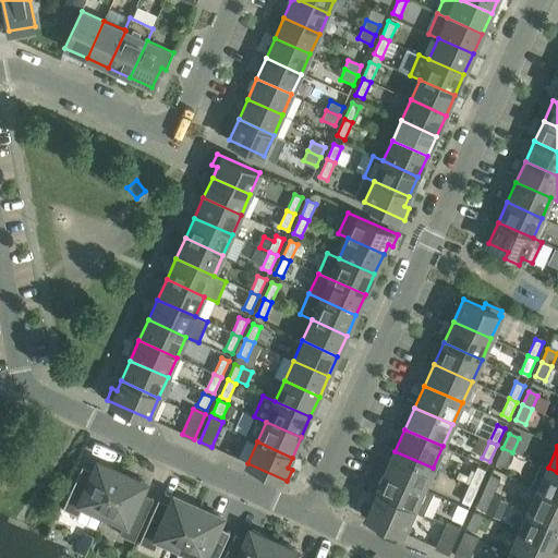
[(496,462),(506,466),(512,452),(502,448),(496,462)]
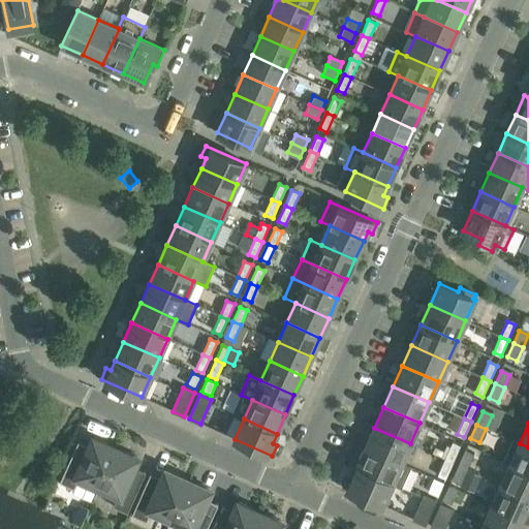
[(366,447),(401,464),(410,443),(374,428),(366,447)]
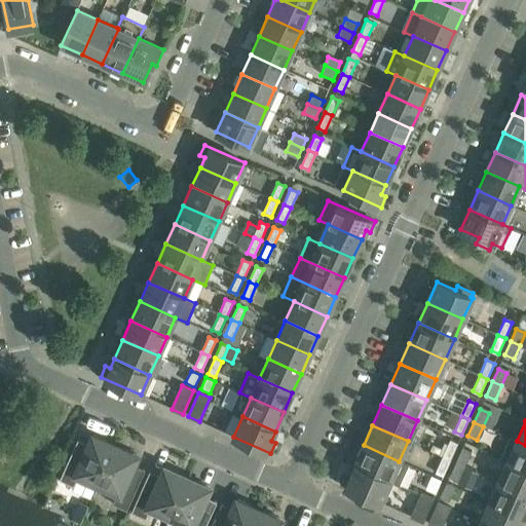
[(89,445),(77,440),(59,480),(73,487),(77,479),(97,488),(114,447),(105,443),(106,441),(94,435),(91,441),(89,445)]
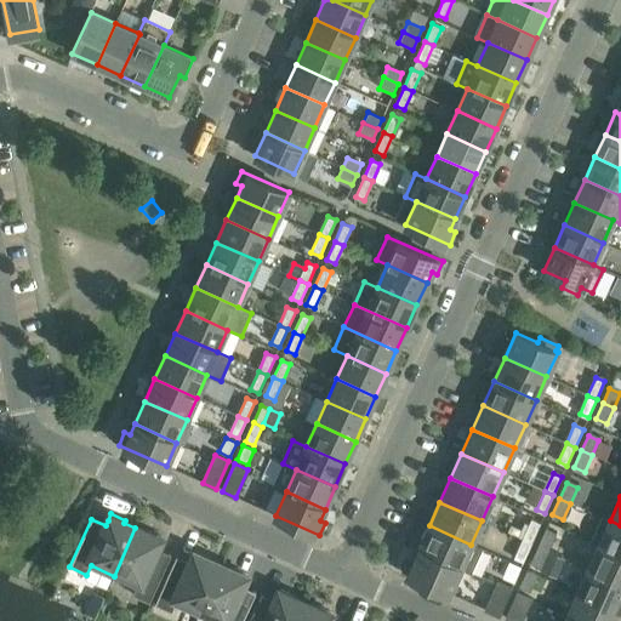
[(610,520),(602,517),(591,542),(598,546),(599,545),(620,554),(620,525),(610,520)]
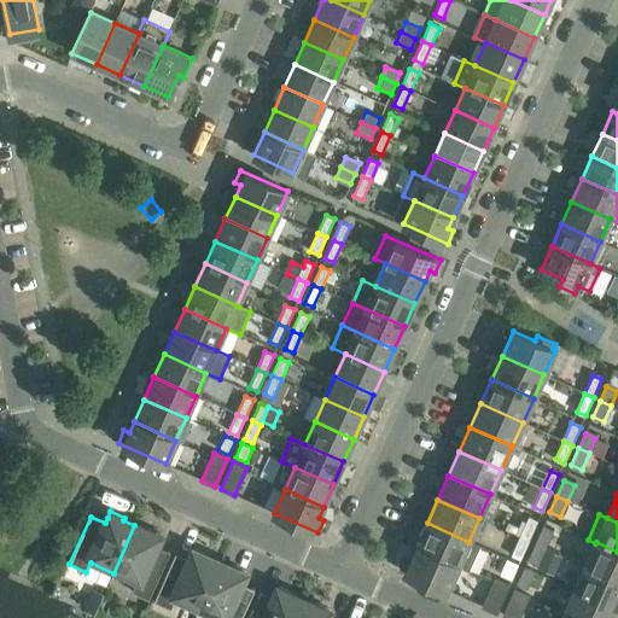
[(537,523),(529,519),(520,537),(529,541),(537,523)]
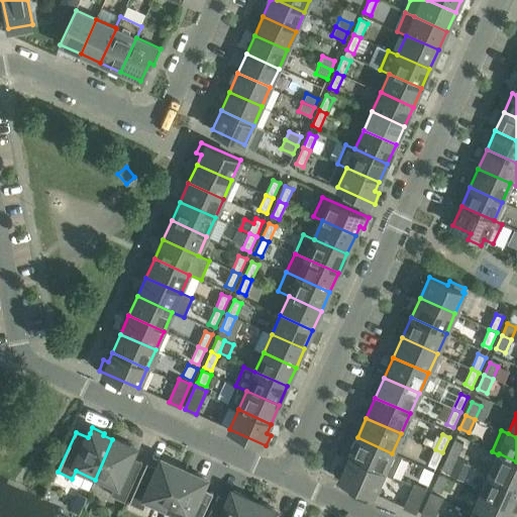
[(392,478),(401,457),(392,453),(357,437),(348,457),(383,474),(392,478)]
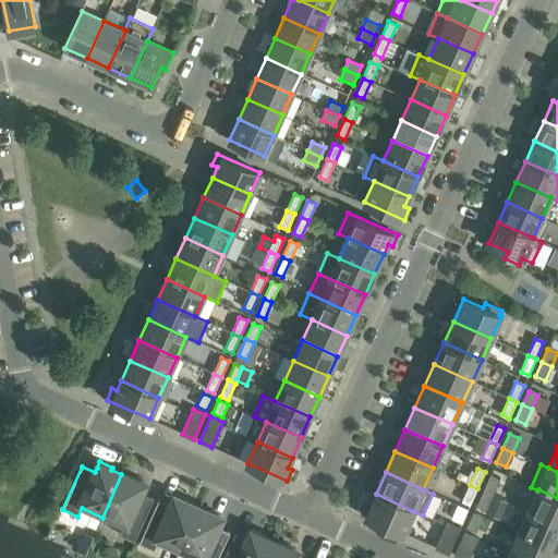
[(144,488),(146,483),(133,476),(132,480),(121,474),(102,518),(123,526),(119,535),(134,542),(154,498),(141,493),(143,488),(144,488)]
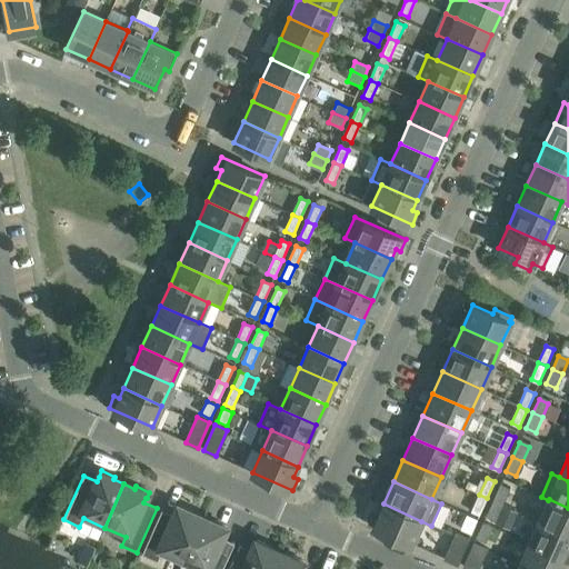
[(509,491),(499,487),(493,500),(502,505),(509,491)]
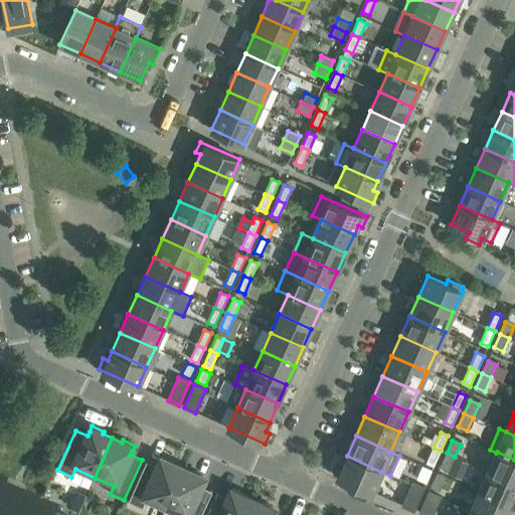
[(426,463),(434,466),(441,451),(434,448),(426,463)]
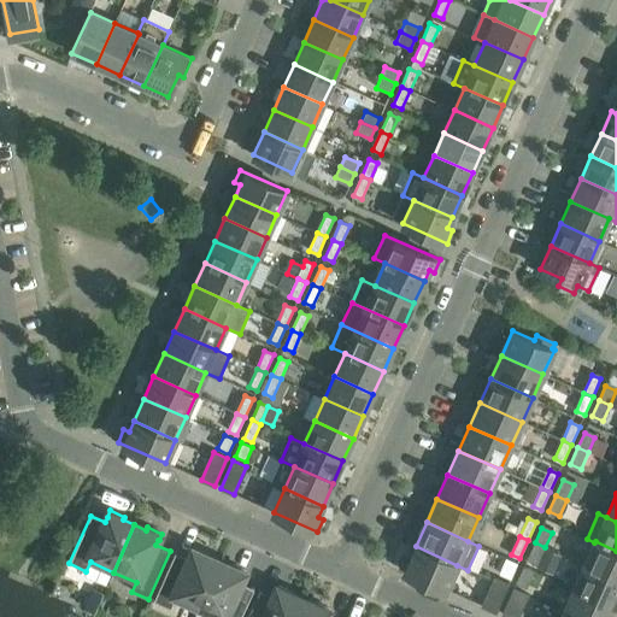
[(585,565),(616,579),(616,551),(595,541),(594,542),(585,565)]
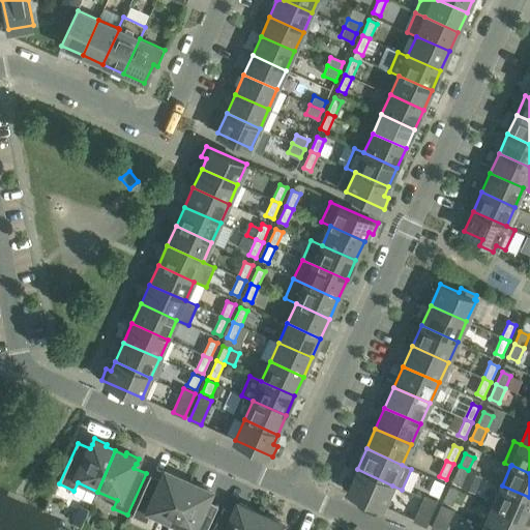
[(453,480),(462,484),(468,470),(460,466),(453,480)]
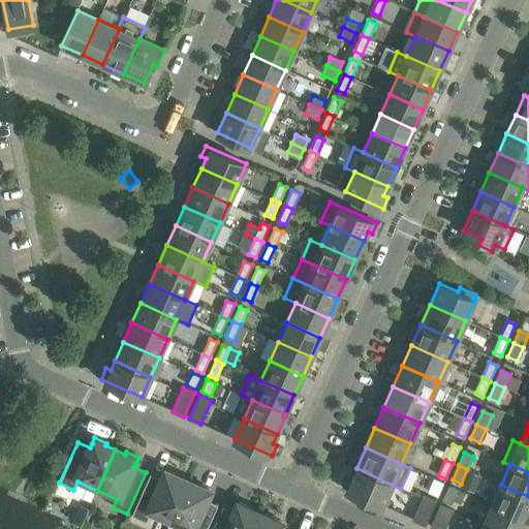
[(351,477),(347,476),(342,488),(382,505),(392,485),(356,468),(351,477)]
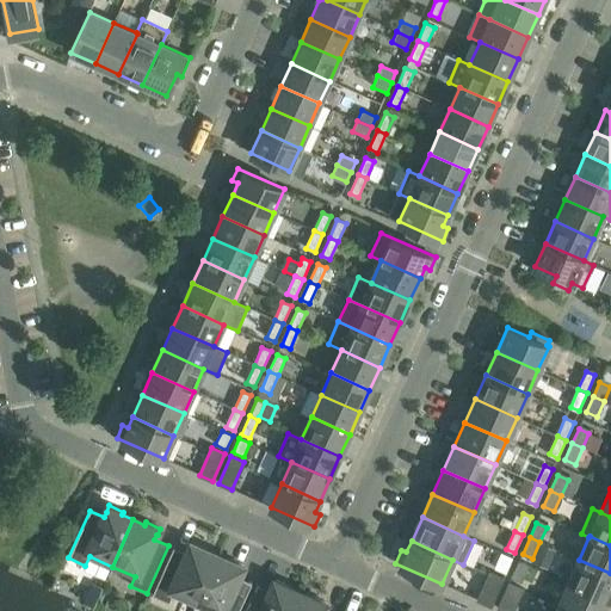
[(556,549),(539,542),(537,550),(553,557),(556,549)]
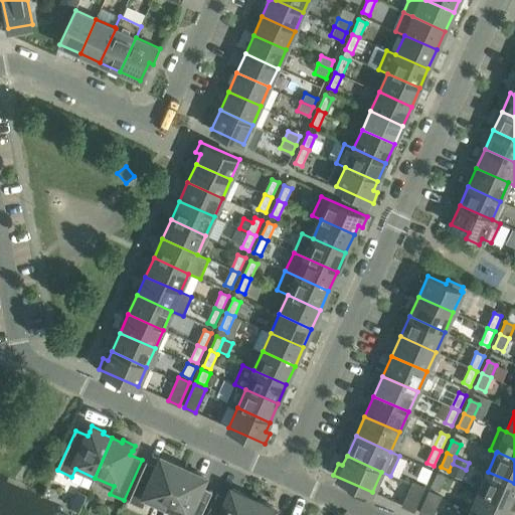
[(173,465),(174,463),(162,458),(159,463),(160,463),(158,468),(146,462),(128,502),(142,508),(145,501),(164,509),(182,470),(173,465)]
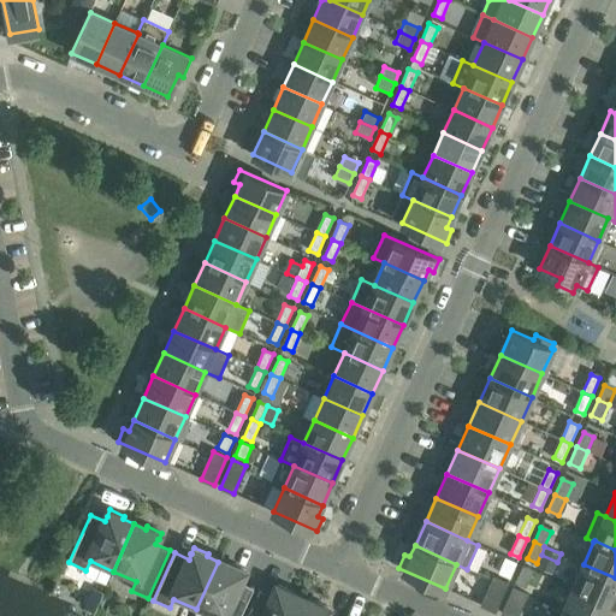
[(516,563),(505,558),(499,572),(510,576),(516,563)]
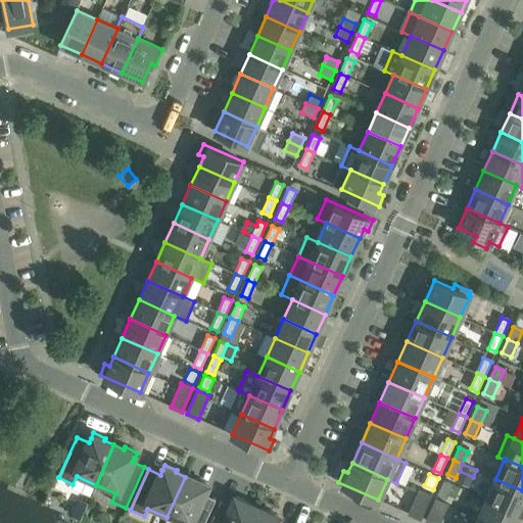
[(196,479),(195,481),(185,477),(167,517),(180,522),(204,522),(216,500),(203,493),(205,489),(208,484),(196,479)]
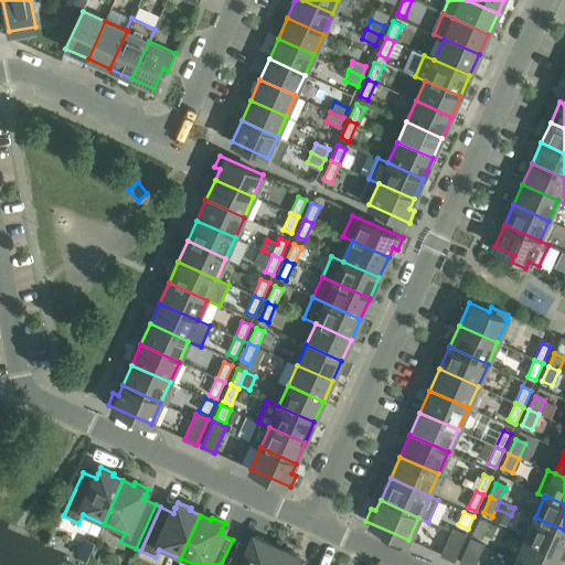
[(525,539),(563,556),(564,552),(564,530),(535,518),(525,539)]
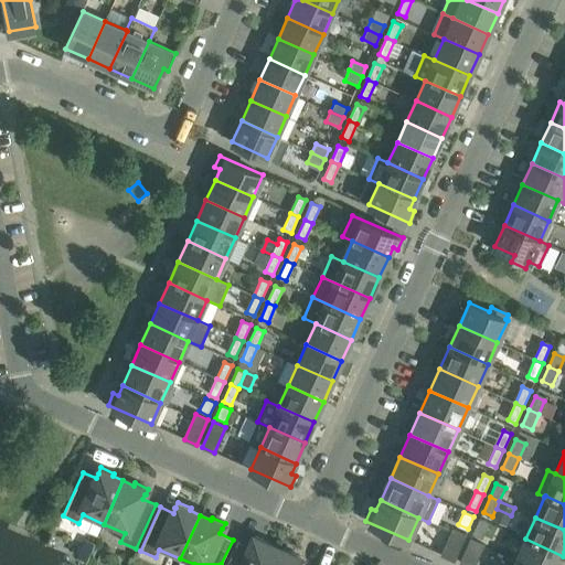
[(489,523),(480,519),(473,534),(482,539),(489,523)]
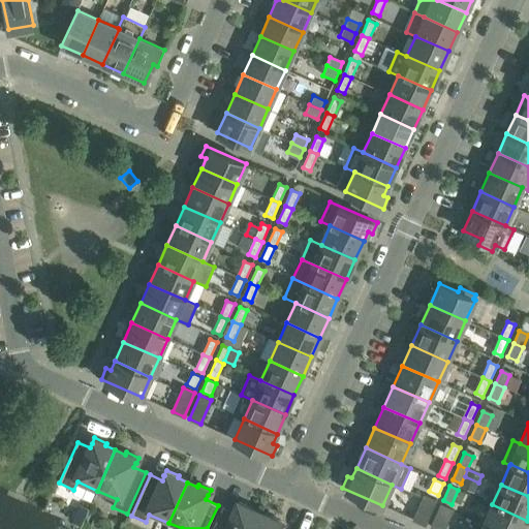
[(424,496),(413,520),(425,524),(435,501),(424,496)]
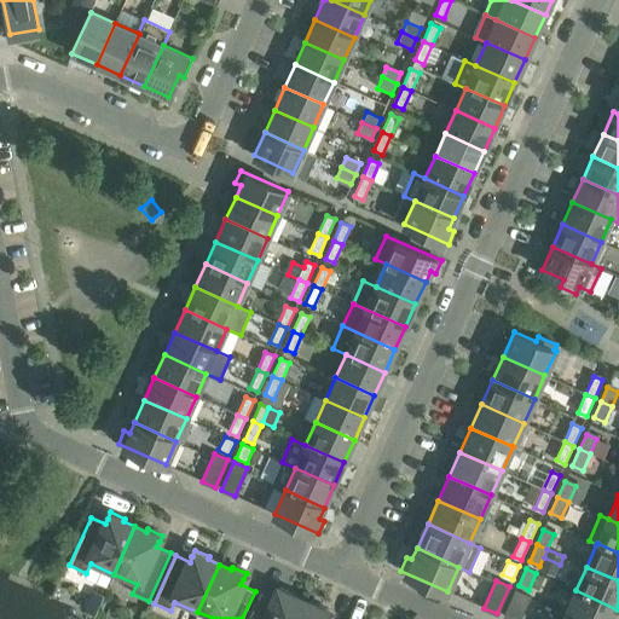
[(248,618),(295,618),(304,602),(291,597),(293,594),(278,588),(276,594),(277,595),(275,600),(260,594),(248,618)]
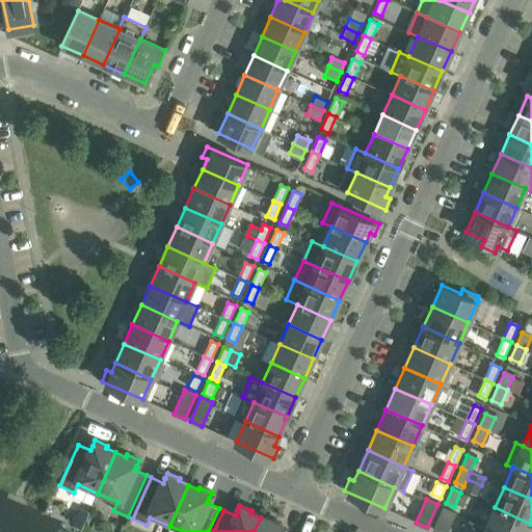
[(89,510),(80,506),(73,524),(81,528),(89,510)]
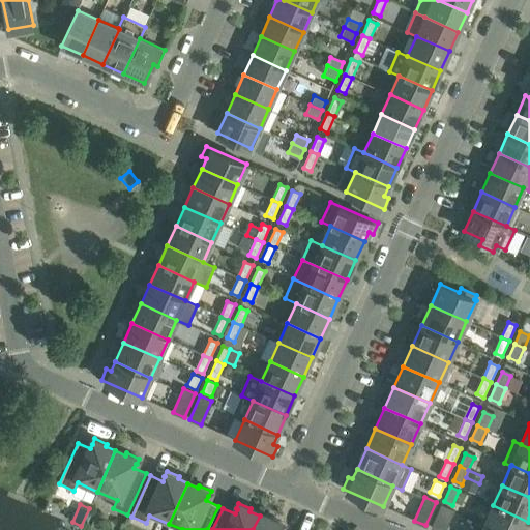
[(442,504),(432,528),(436,529),(444,529),(454,509),(442,504)]
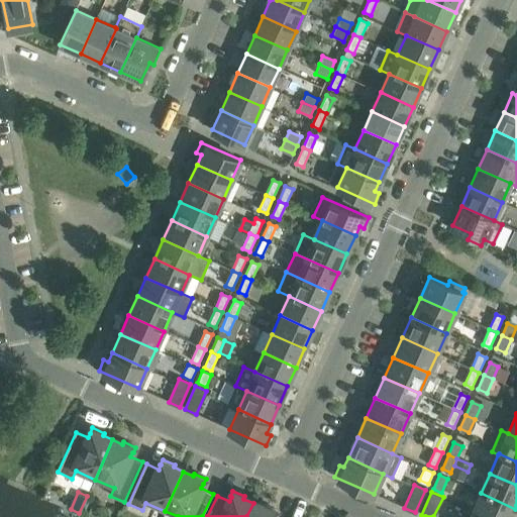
[(472,513),(480,516),(511,516),(515,509),(481,493),(472,512),(472,513)]
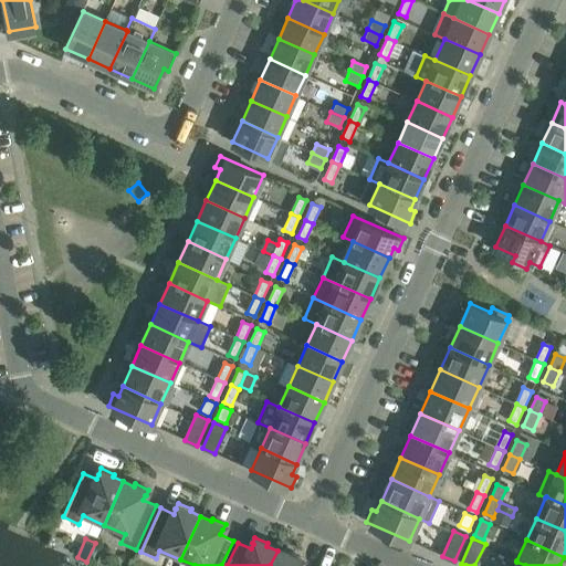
[(297,565),(299,564),(300,565),(302,559),(290,553),(289,555),(278,551),(270,565),(297,565)]
